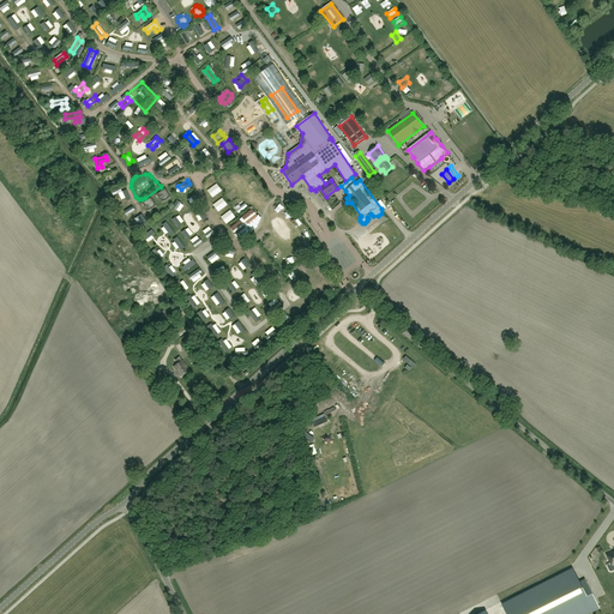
[(222,191),(217,184),(211,188),(216,194),(222,191)]
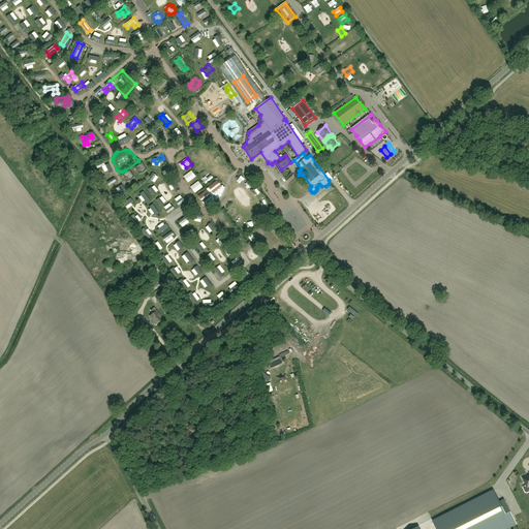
[(143,161),(134,166),(139,175),(148,169),(143,161)]
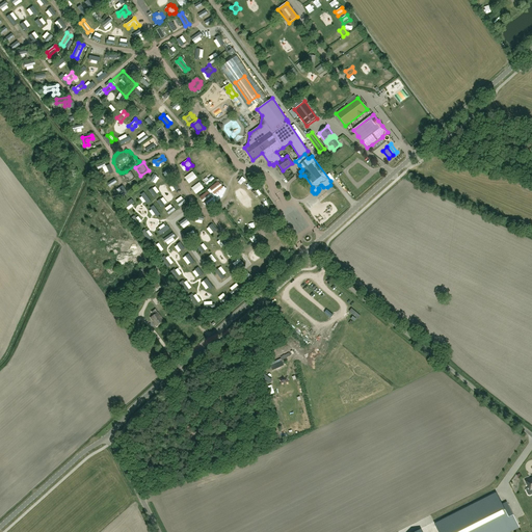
[(113,173),(106,165),(100,171),(107,179),(113,173)]
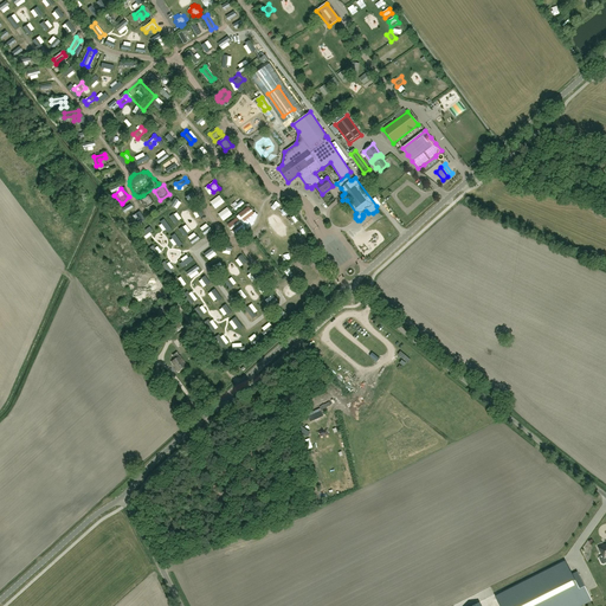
[(229,199),(237,193),(234,189),(225,195),(229,199)]
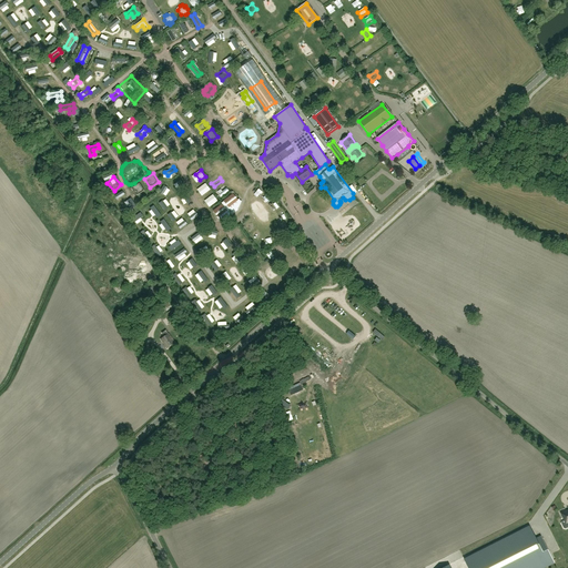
[(358,181),(366,189),(368,186),(362,179),(358,181)]
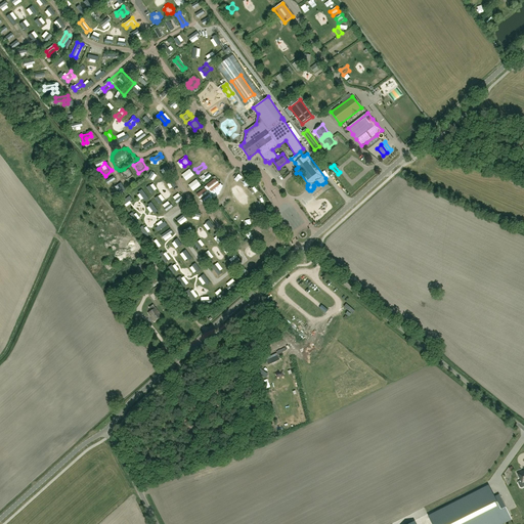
[(129,168),(121,172),(126,181),(134,176),(129,168)]
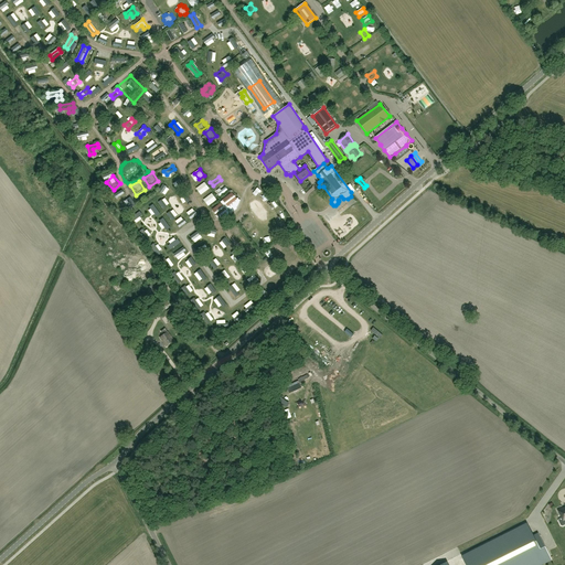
[(209,188),(204,182),(199,187),(203,192),(209,188)]
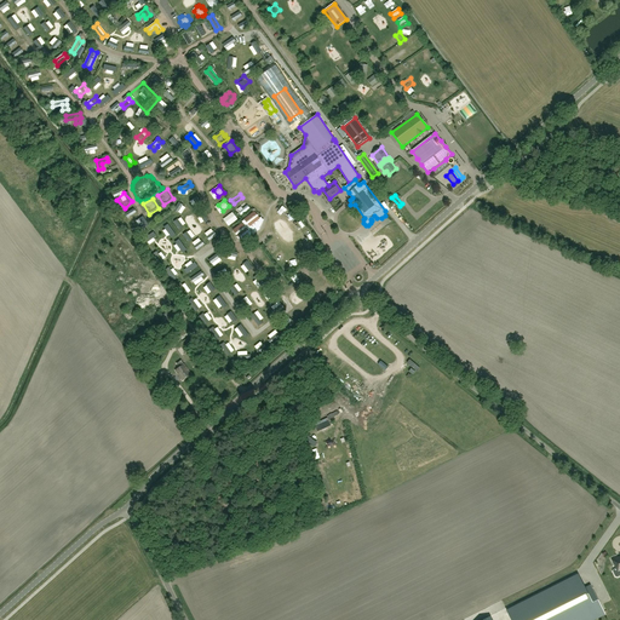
[(239,207),(242,212),(250,206),(245,201),(239,207)]
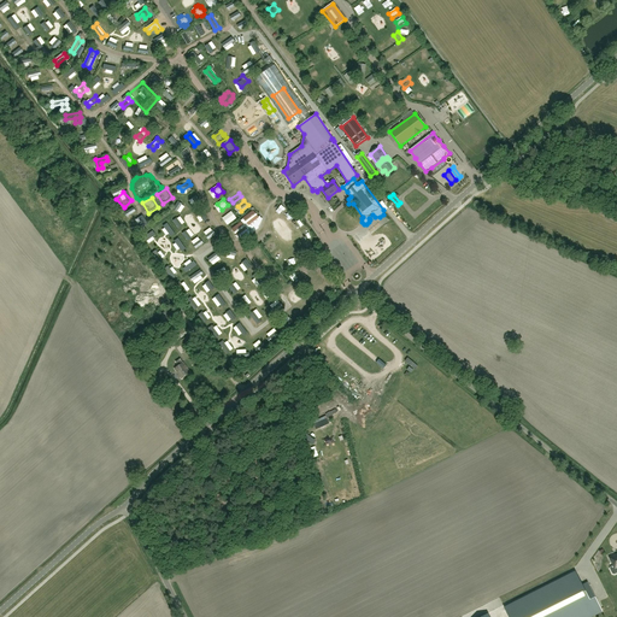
[(145,222),(148,219),(139,207),(135,210),(145,222)]
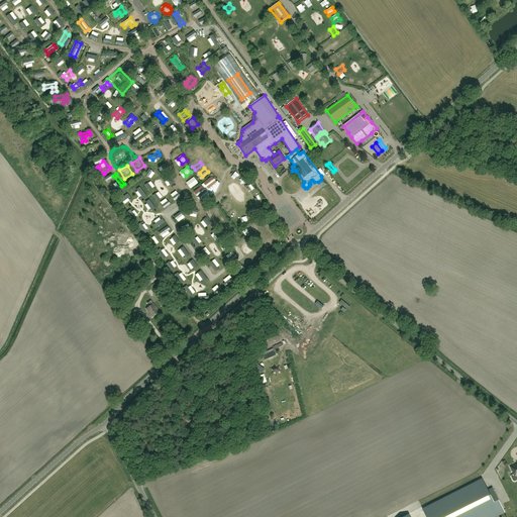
[(343,186),(346,184),(338,175),(336,177),(343,186)]
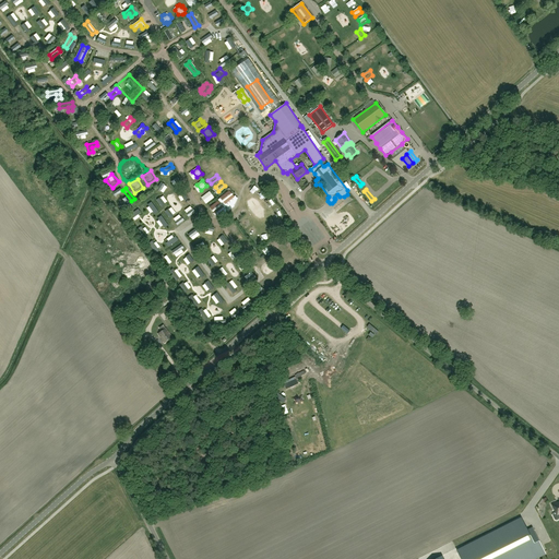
[(214,197),(210,191),(204,195),(209,201),(214,197)]
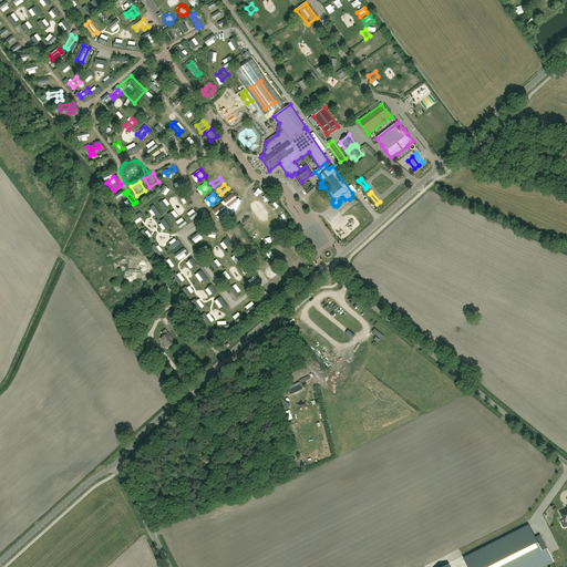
[(217,219),(226,218),(228,217),(228,215),(230,215),(233,212),(234,210),(236,210),(238,209),(241,202),(240,200),(238,199),(237,200),(233,194),(222,203),(222,204),(214,210),(217,216),(216,217),(217,218),(217,219)]
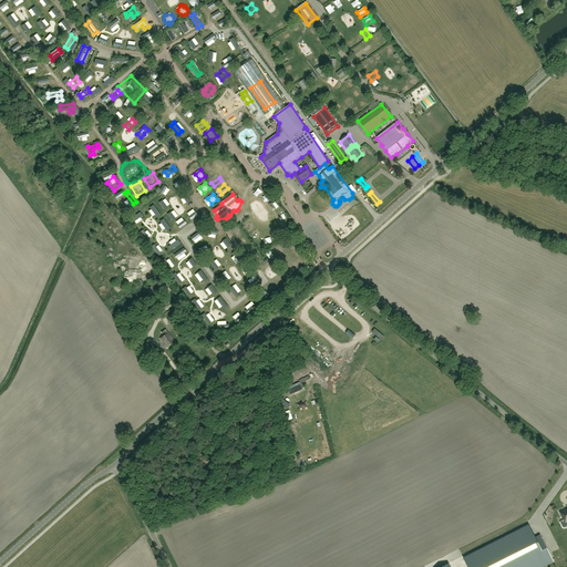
[(150,200),(153,207),(158,204),(155,197),(150,200)]
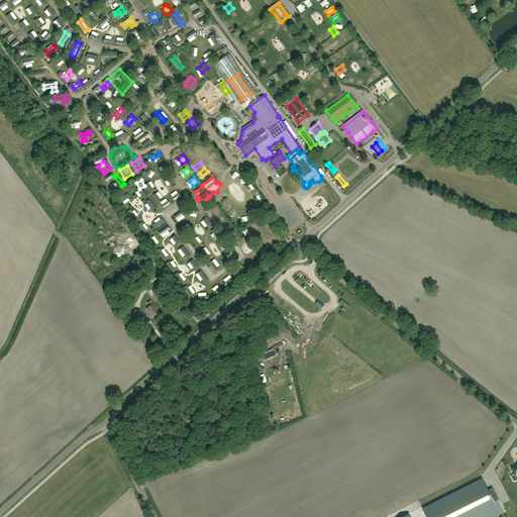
[(250,195),(256,191),(253,186),(247,191),(250,195)]
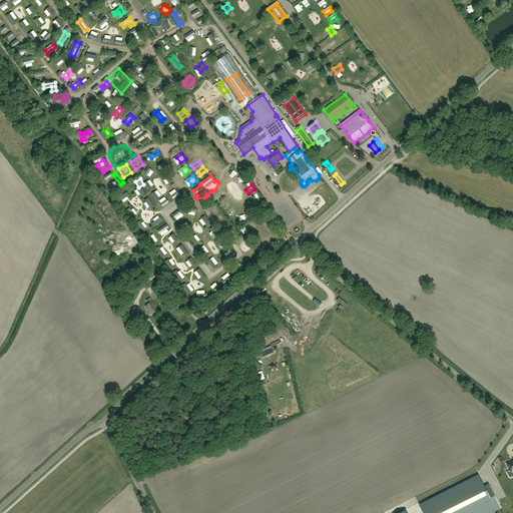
[(178,191),(171,195),(174,199),(180,196),(178,191)]
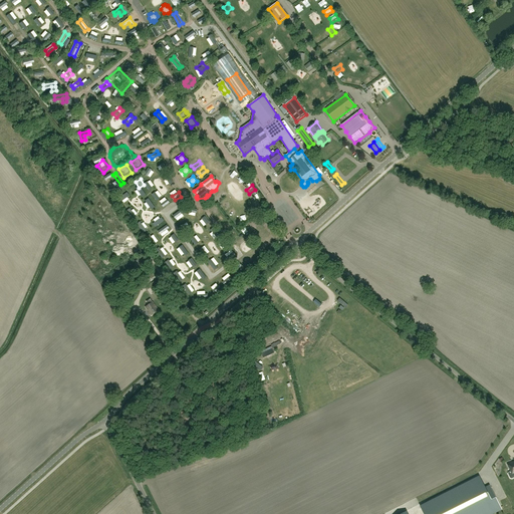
[(233,218),(238,213),(234,209),(229,214),(233,218)]
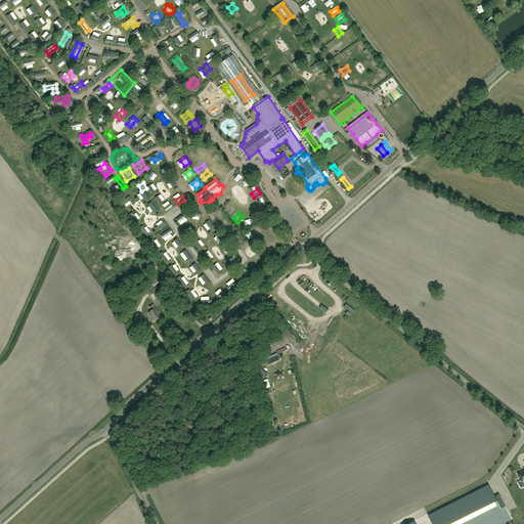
[(202,220),(205,225),(211,221),(208,216),(202,220)]
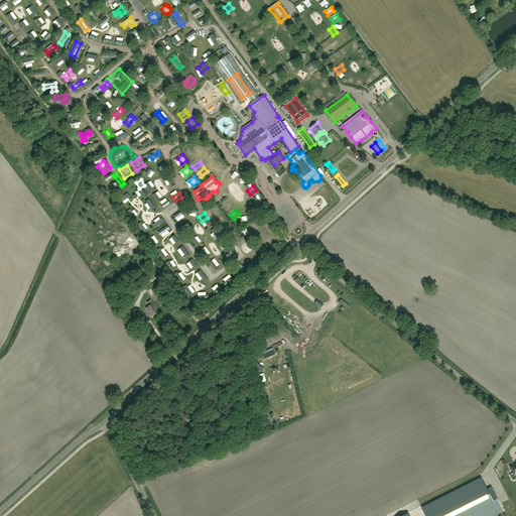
[(214,257),(209,262),(212,265),(217,261),(214,257)]
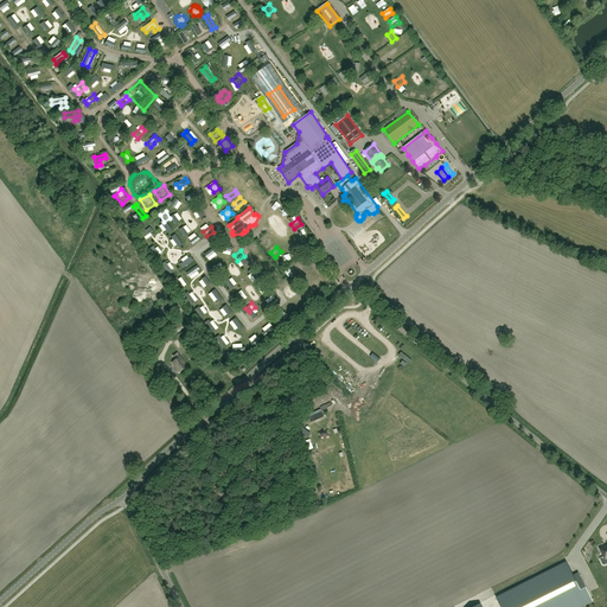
[(180,343),(195,333),(190,327),(177,337),(180,343)]
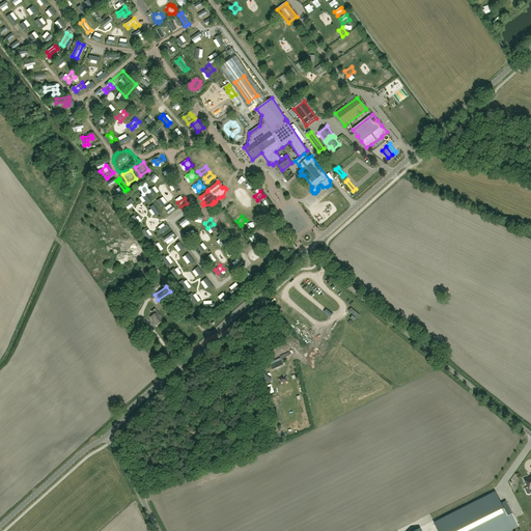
[(157,326),(164,320),(159,312),(158,313),(155,309),(151,311),(154,315),(150,317),(157,326)]
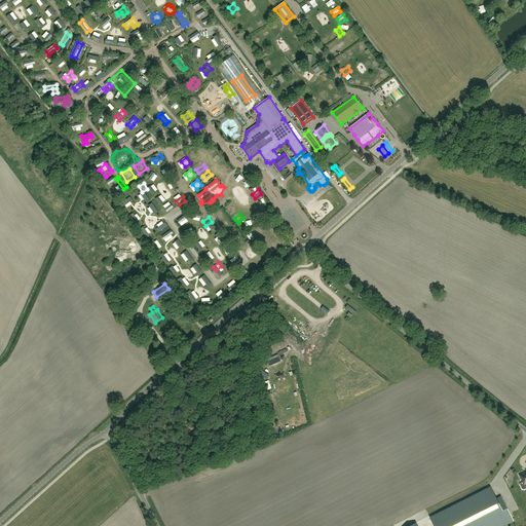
[(279,354),(268,360),(269,364),(280,359),(279,354)]
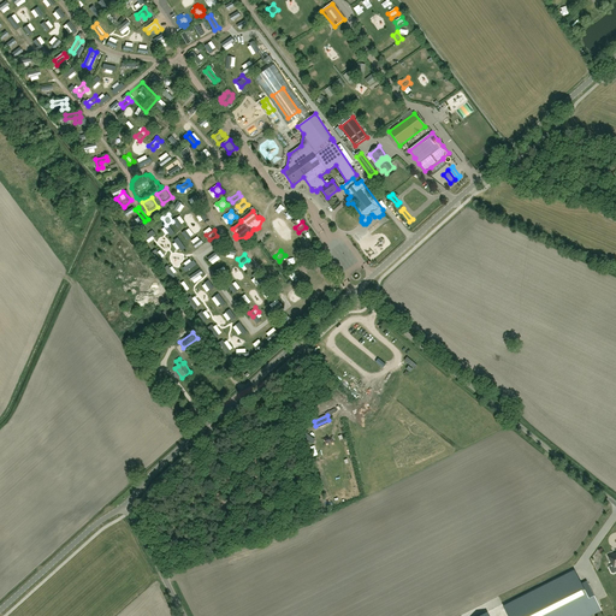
[(596,600),(591,592),(586,582),(581,585),(575,574),(505,610),(508,615),(588,615),(600,610),(596,600)]
